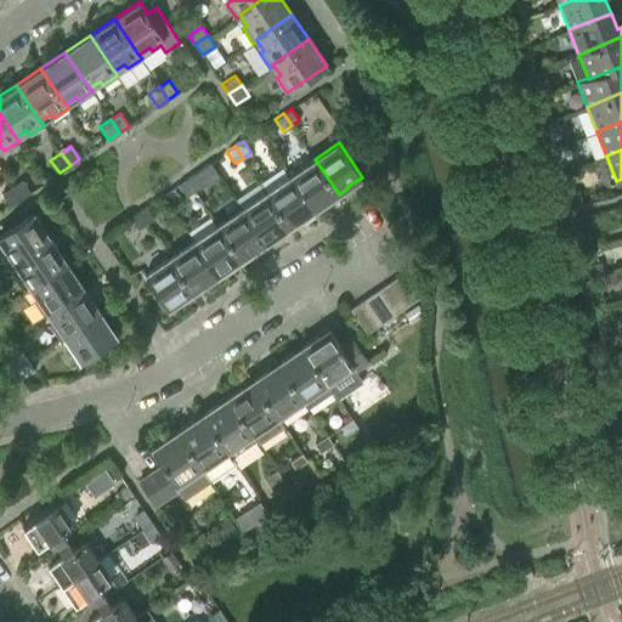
[(339,194),(315,159),(290,175),(314,210),(328,201),(329,202),(339,194)]
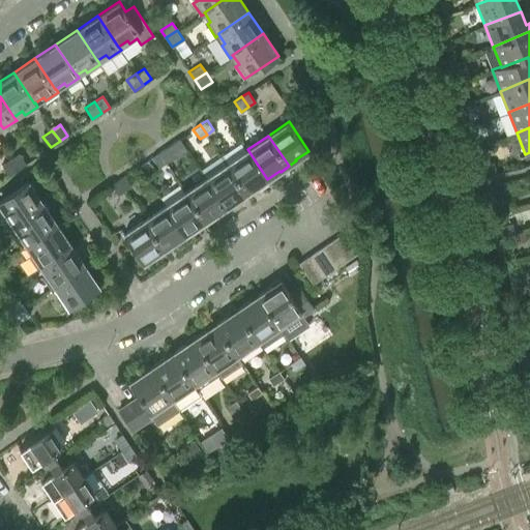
[(166,147),(159,152),(166,163),(173,157),(166,147)]
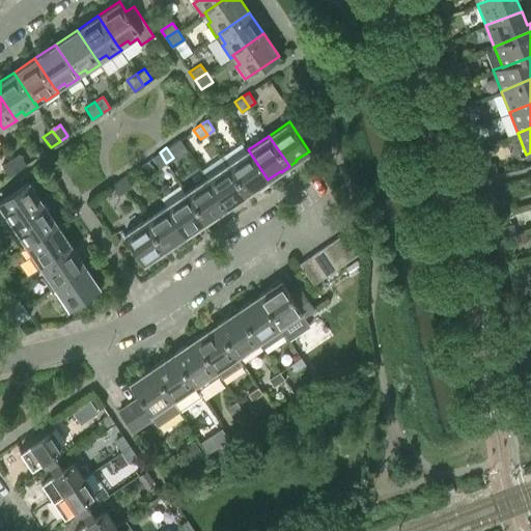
[(268,179),(248,149),(227,164),(248,195),(255,189),(254,188),(268,179)]
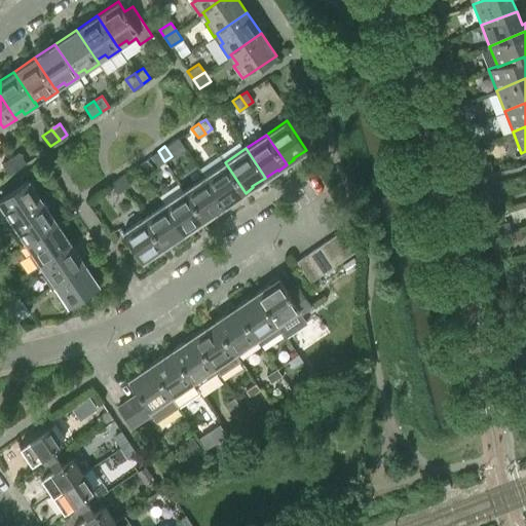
[(164,161),(158,151),(151,155),(157,165),(164,161)]
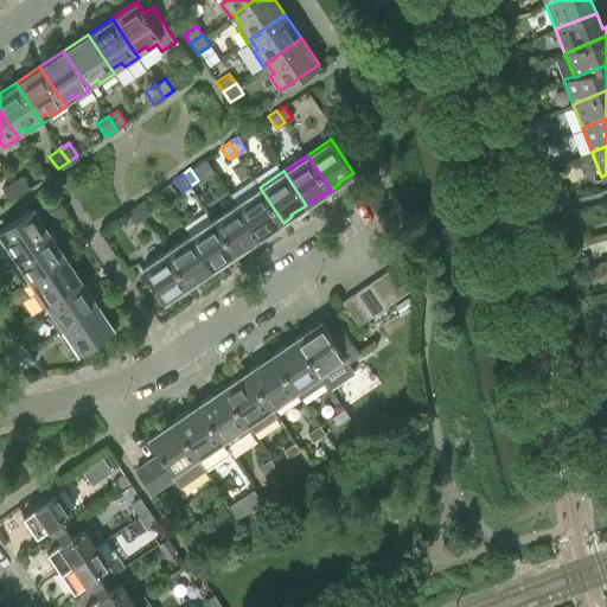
[(21,176),(12,181),(20,195),(30,187),(21,176)]
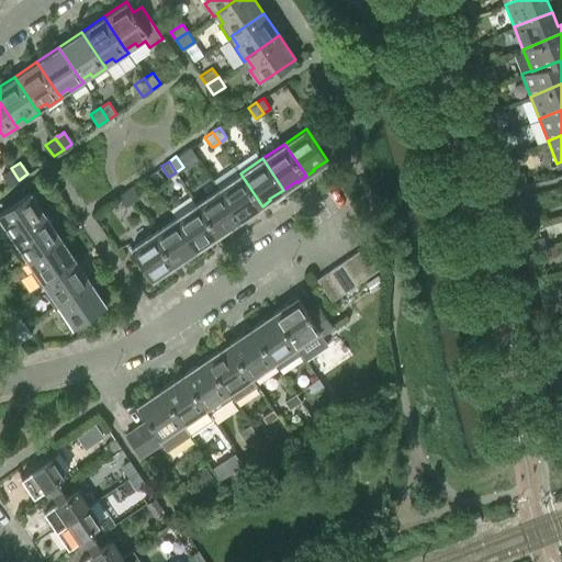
[(9,187),(19,180),(11,168),(1,175),(9,187)]
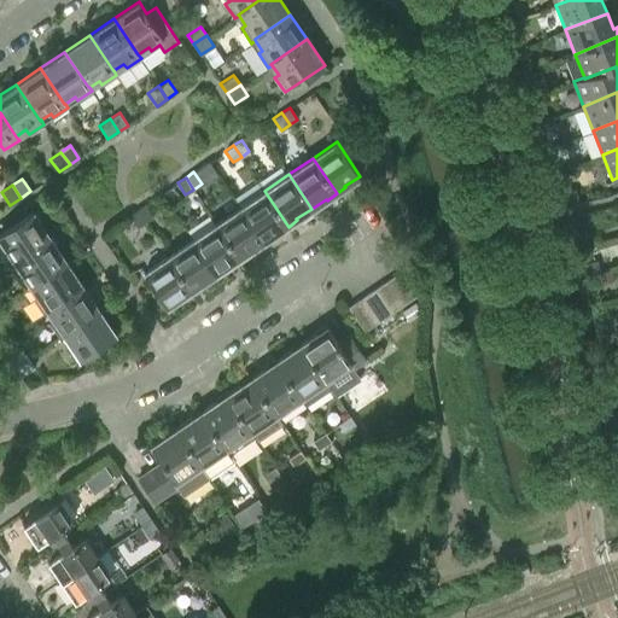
[(575,188),(564,191),(567,203),(578,200),(575,188)]
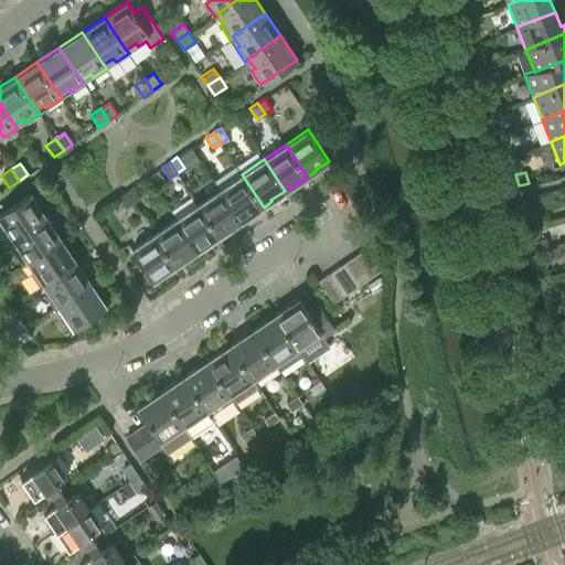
[(264,208),(242,174),(220,189),(241,221),(254,211),(255,213),(264,208)]
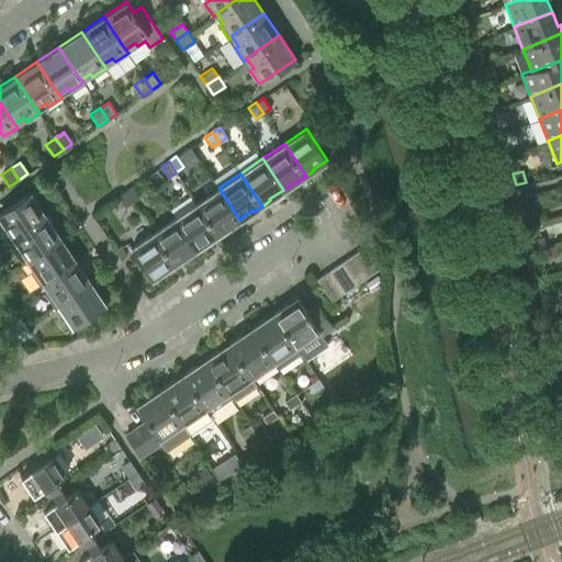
[(132,186),(125,191),(133,202),(139,197),(132,186)]
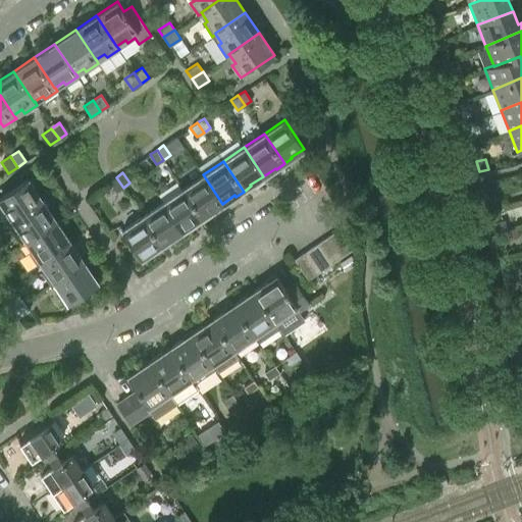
[(222,204),(203,174),(183,189),(203,218),(211,213),(210,212),(222,204)]
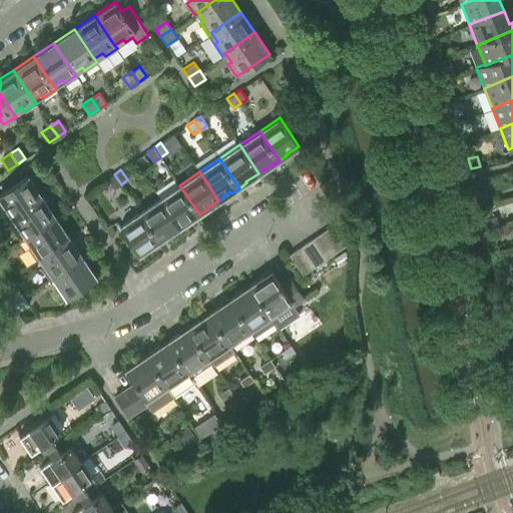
[(8,218),(12,216),(11,215),(41,195),(27,174),(0,192),(0,198),(4,204),(0,206),(8,217),(8,218)]
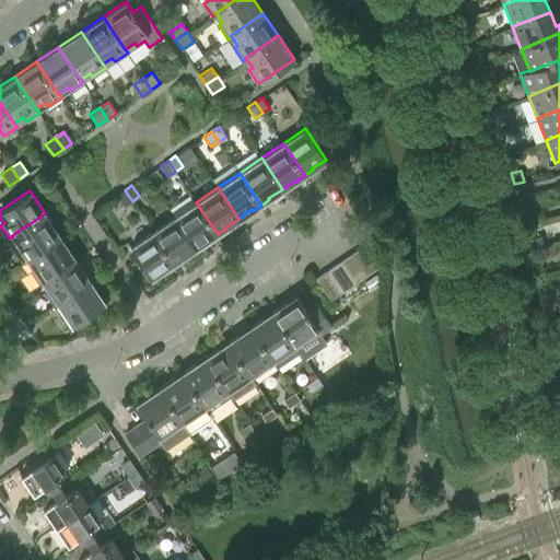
[(132,201),(125,190),(117,195),(125,206),(132,201)]
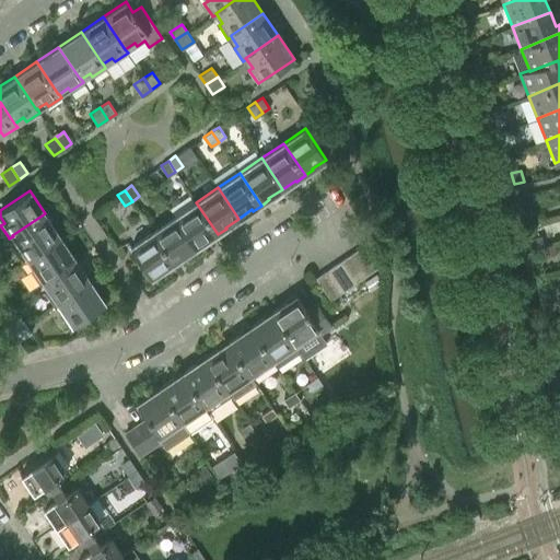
[(218,234),(196,202),(174,217),(196,247),(208,238),(209,241),(218,234)]
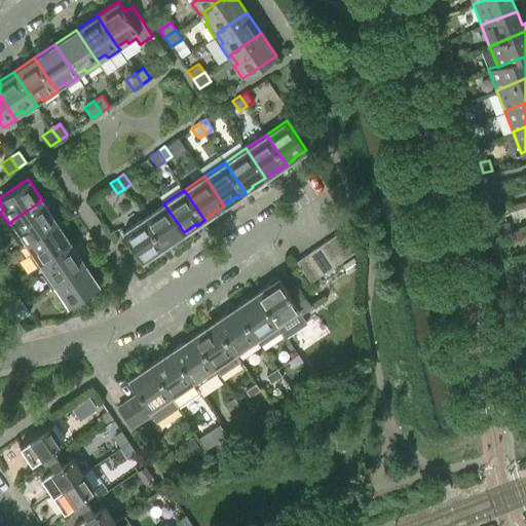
[(42,200),(11,221),(12,222),(17,230),(14,233),(23,246),(26,243),(26,241),(55,221),(42,200)]
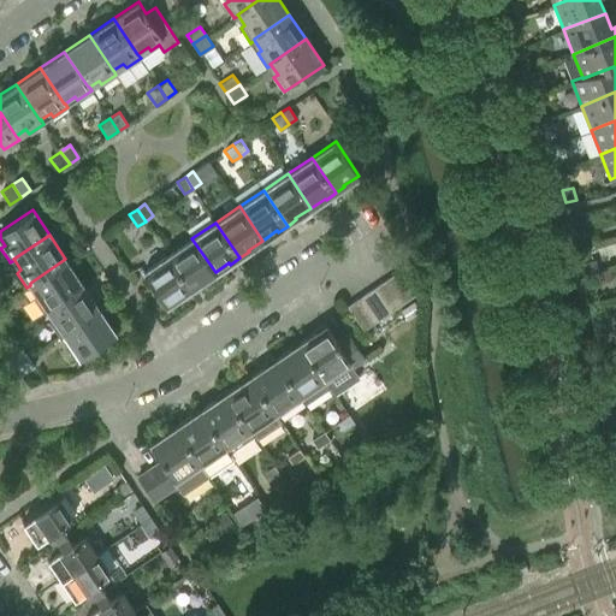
[(215,272),(191,238),(167,254),(193,290),(201,284),(200,283),(215,272)]
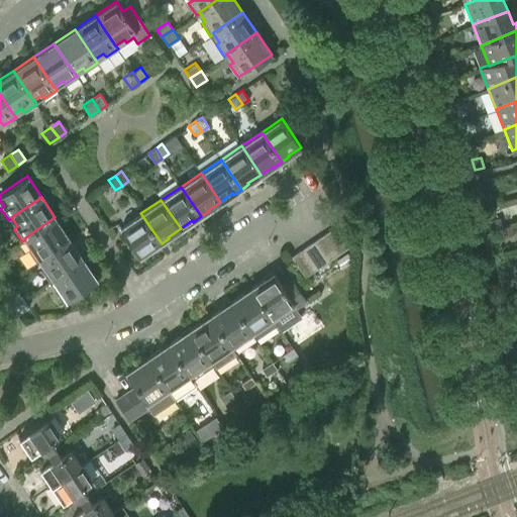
[(502,226),(496,204),(485,207),(491,229),(502,226)]
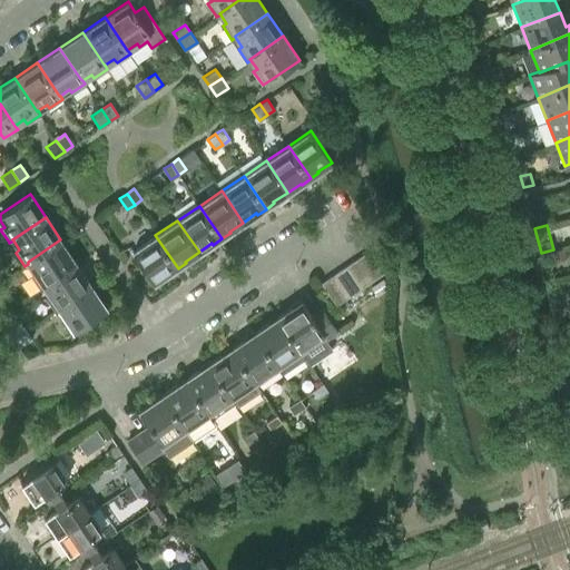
[(178,268),(155,235),(133,252),(154,283),(168,273),(169,275),(178,268)]
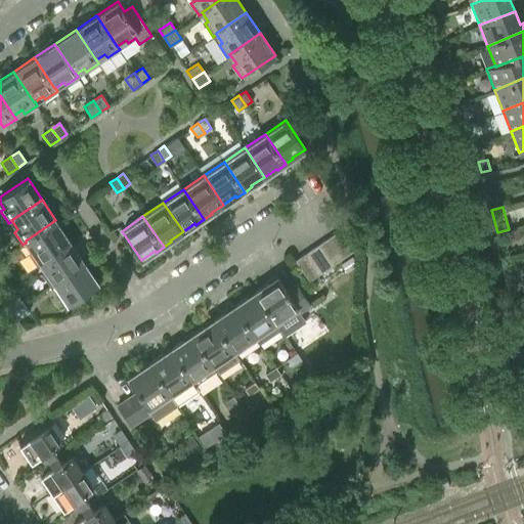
[(26,241),(26,243),(32,251),(29,253),(37,265),(40,263),(39,261),(70,242),(55,220),(26,241)]
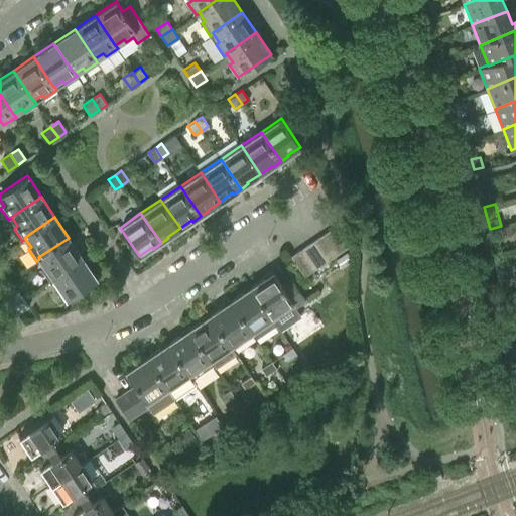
[(343,221),(332,228),(345,248),(356,241),(343,221)]
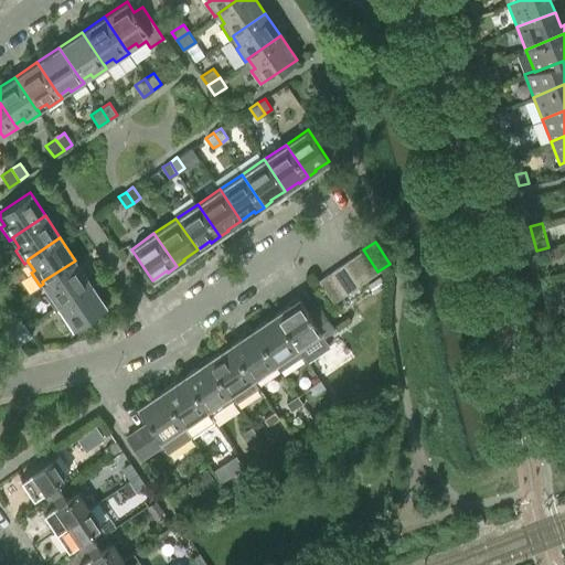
[(560,246),(546,248),(548,258),(562,256),(560,246)]
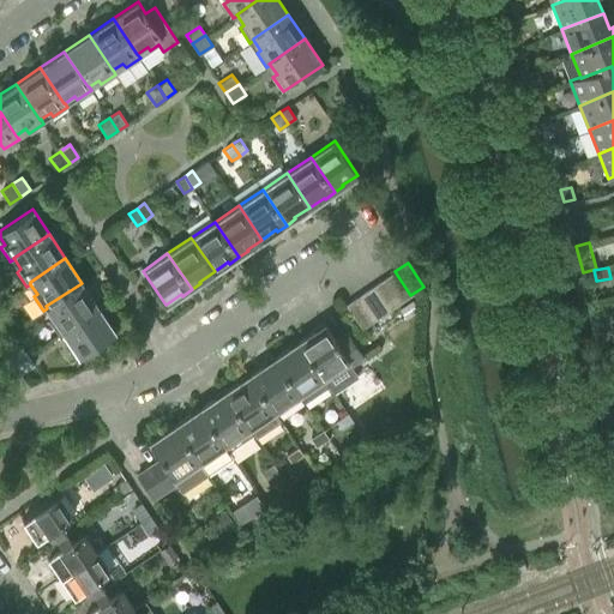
[(395,271),(383,280),(398,304),(410,295),(395,271)]
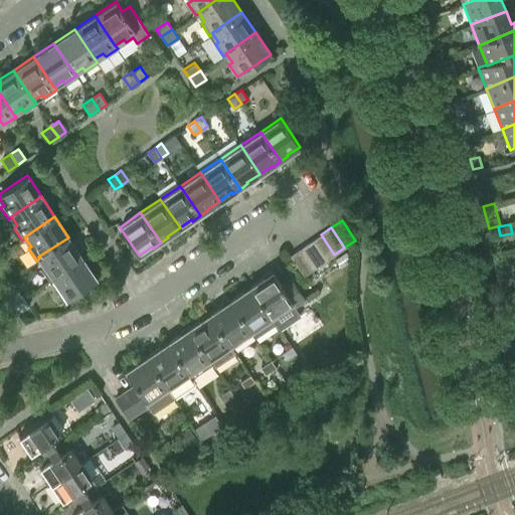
[(321,234),(311,241),(324,261),(334,254),(321,234)]
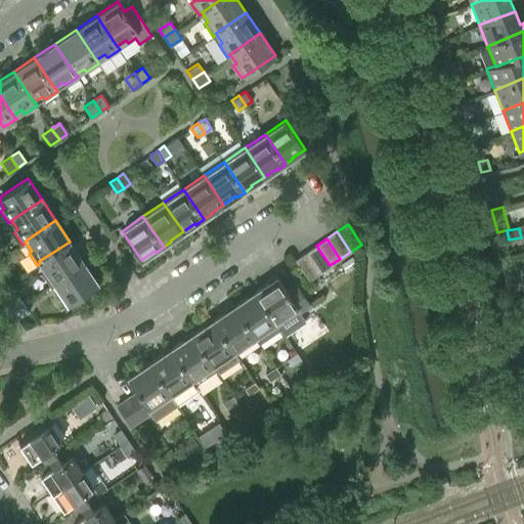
[(84,262),(70,242),(39,261),(40,263),(46,271),(42,273),(51,286),(54,284),(53,282),(84,262)]
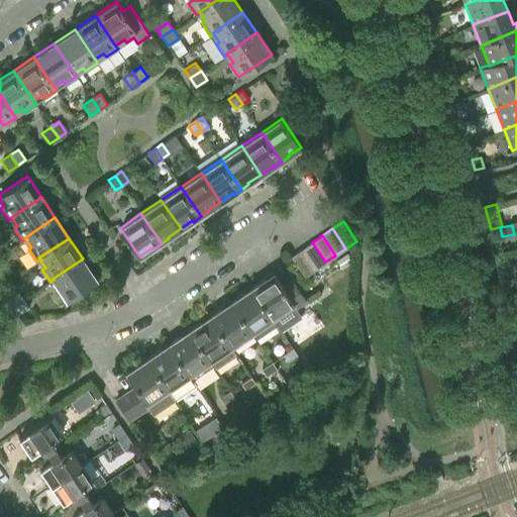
[(312,242),(302,248),(315,269),(325,262),(312,242)]
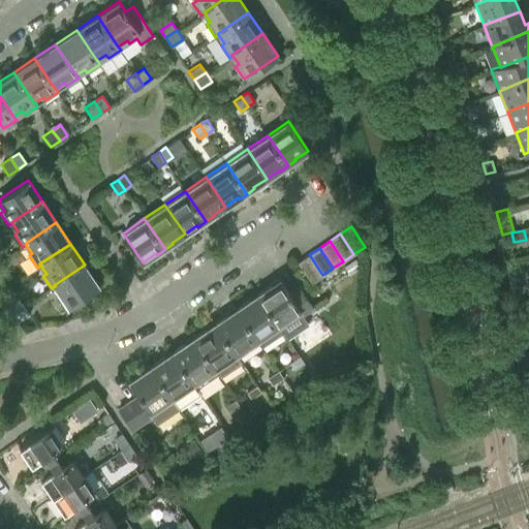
[(312,282),(313,282),(322,275),(309,254),(298,261),(312,282)]
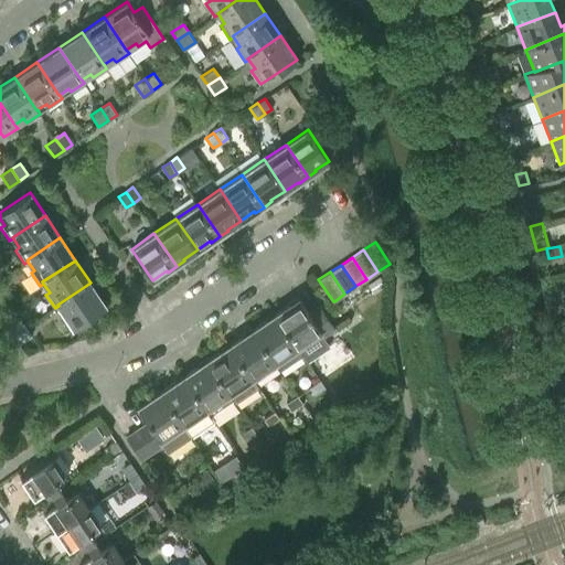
[(380,276),(368,284),(373,292),(385,285),(380,276)]
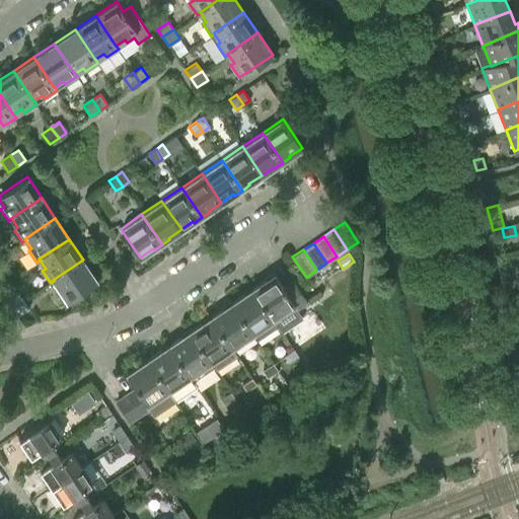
[(97,281),(83,260),(53,280),(54,281),(59,289),(56,291),(64,303),(97,281)]
